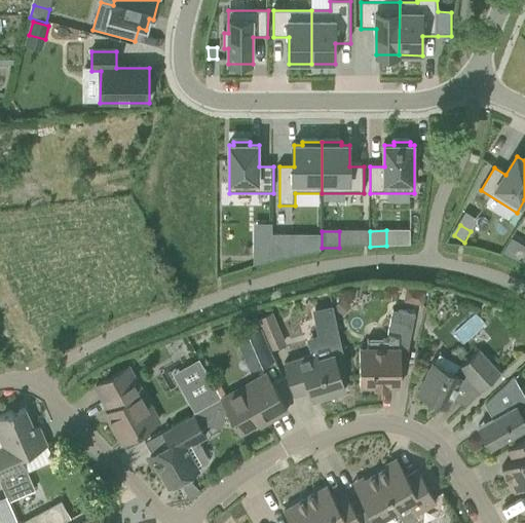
[(287,235),(273,235),(273,261),(287,258),(287,235)]
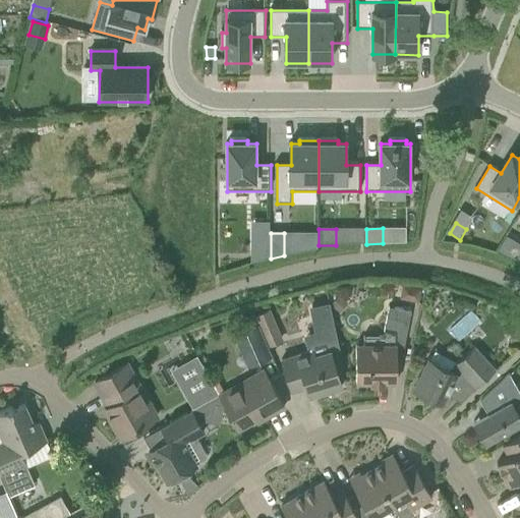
[(271,259),(271,243),(253,243),(253,265),(271,259)]
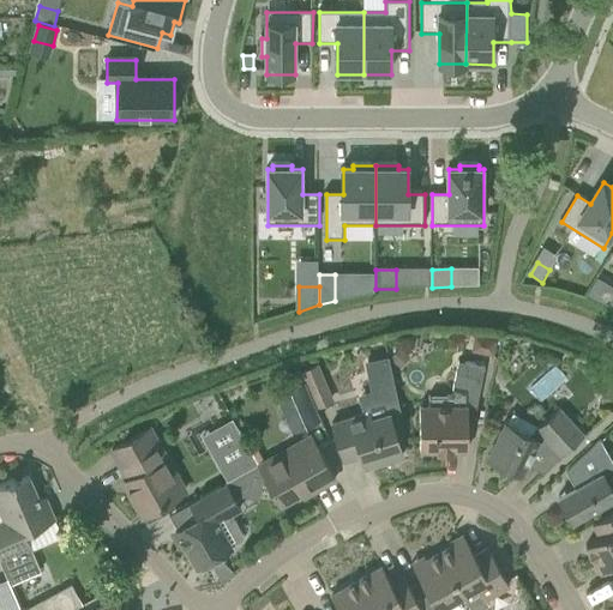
[(402,372),(412,360),(401,350),(390,362),(402,372)]
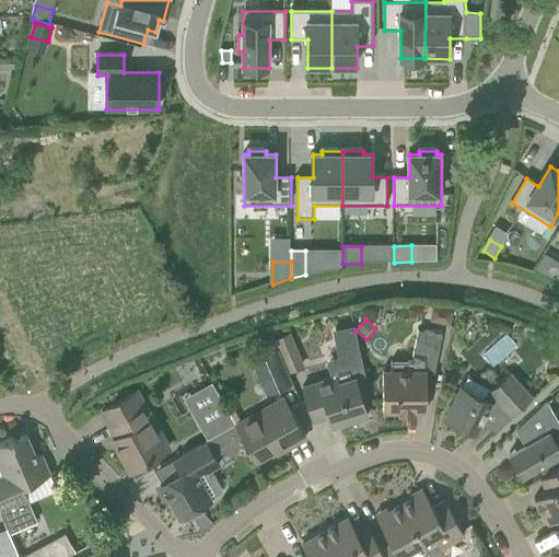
[(400,413),(400,417),(414,417),(414,413),(428,413),(428,376),(435,376),(443,336),(419,332),(412,363),(408,363),(408,373),(384,373),(384,413),(400,413)]
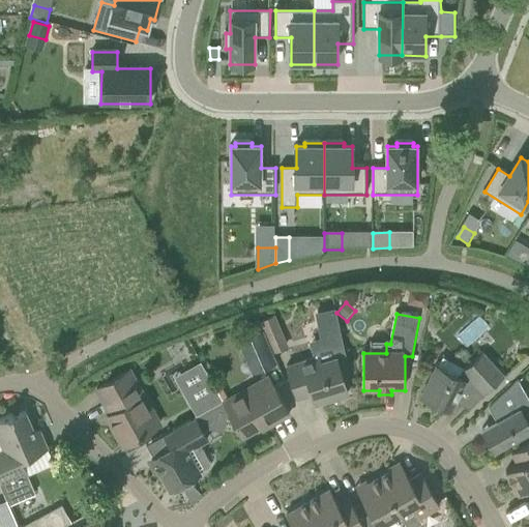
[(275,316),(261,321),(274,353),(288,348),(275,316)]
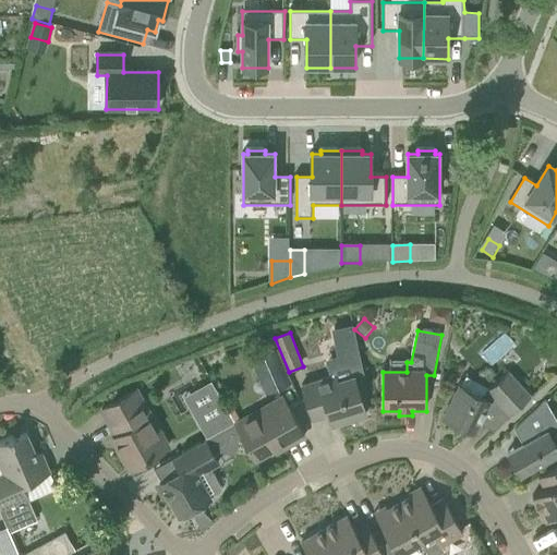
[(276,349),(259,357),(273,384),(289,376),(276,349)]
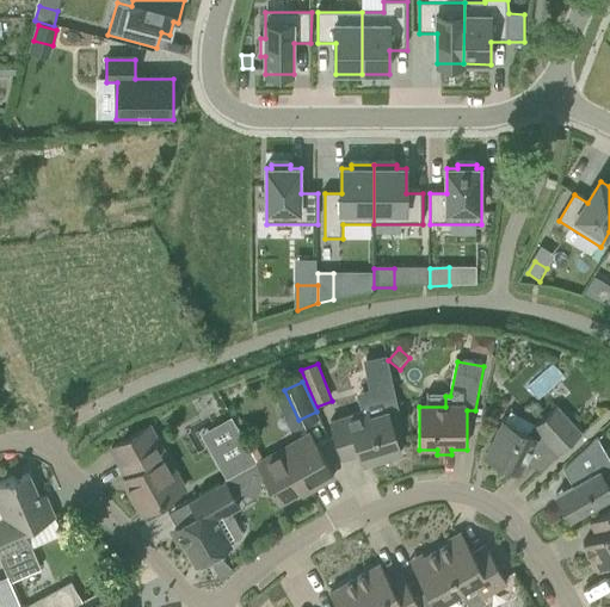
[(528,435),(504,423),(487,458),(521,475),(537,440),(541,437),(559,457),(583,435),(558,408),(528,435)]
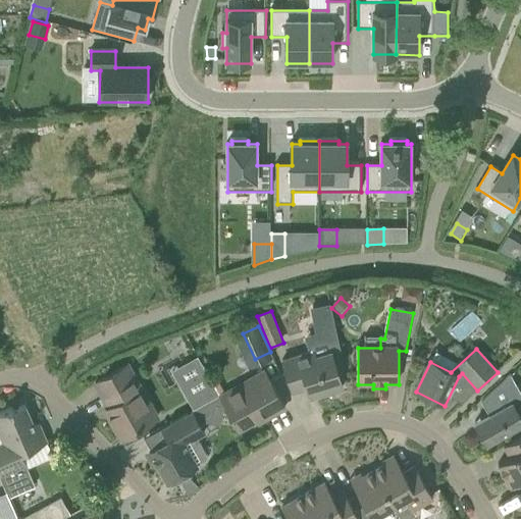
[(318,399),(344,391),(331,353),(315,358),(314,353),(283,362),(294,396),(315,388),(318,399)]
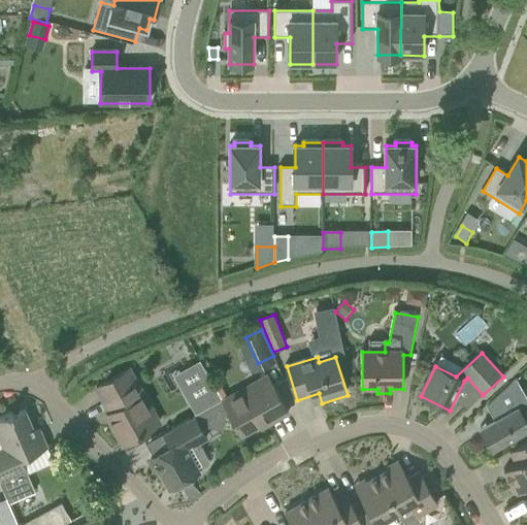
[(130,371),(97,389),(111,414),(107,416),(125,446),(157,427),(142,401),(146,400),(130,371)]
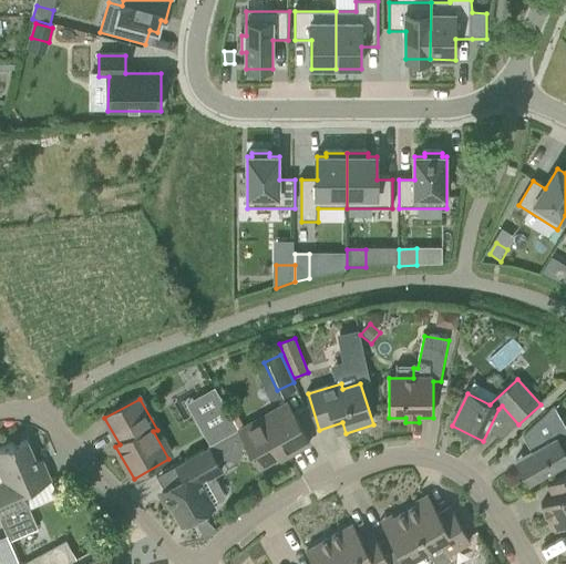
[(243,432),(243,431),(239,432),(260,469),(287,454),(289,458),(311,445),(288,406),(266,418),(269,423),(245,438),(242,432),(243,432)]
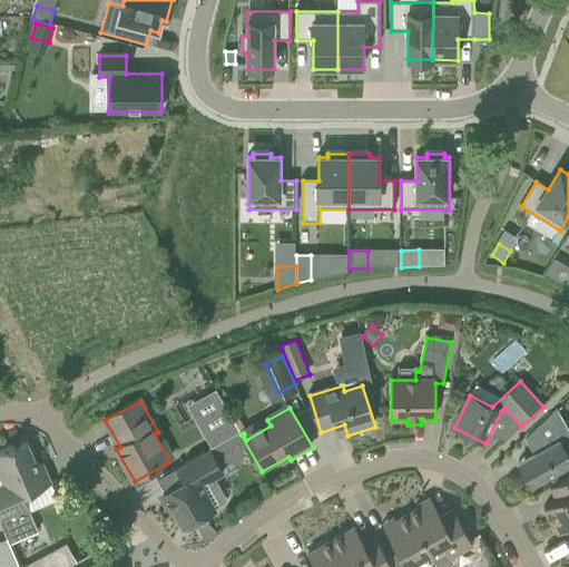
[(527,441),(535,456),(519,465),(532,488),(568,467),(568,430),(558,411),(527,441)]
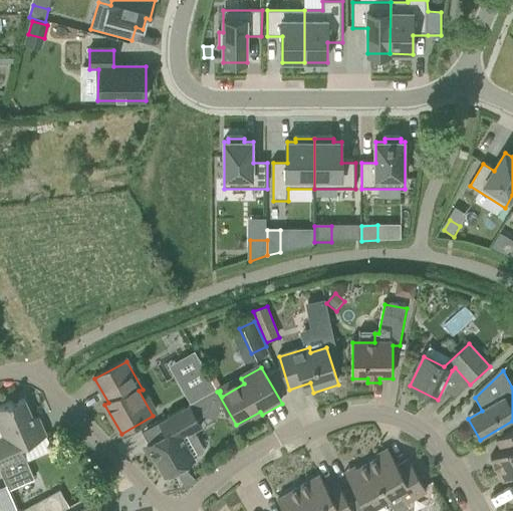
[(0,409),(0,429),(4,438),(0,439),(0,470),(9,491),(35,480),(21,448),(47,437),(39,420),(34,422),(25,401),(14,406),(12,404),(0,409)]
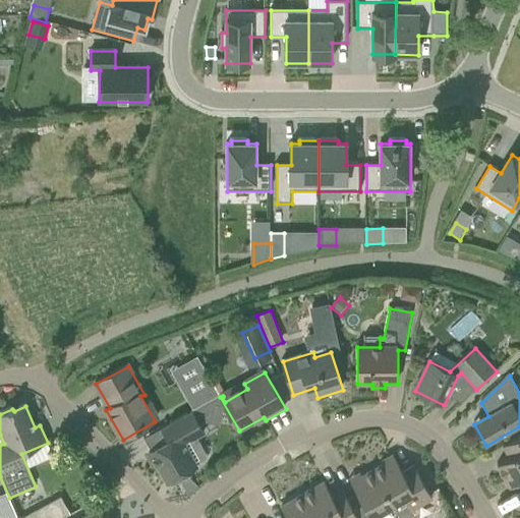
[(197,467),(196,465),(209,458),(197,439),(205,435),(192,412),(162,429),(169,442),(150,452),(168,484),(197,467)]
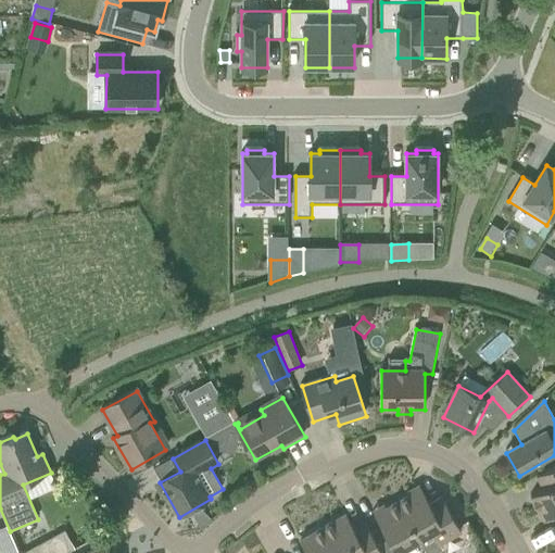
[(554,468),(538,478),(544,490),(531,497),(545,520),(554,515),(554,468)]
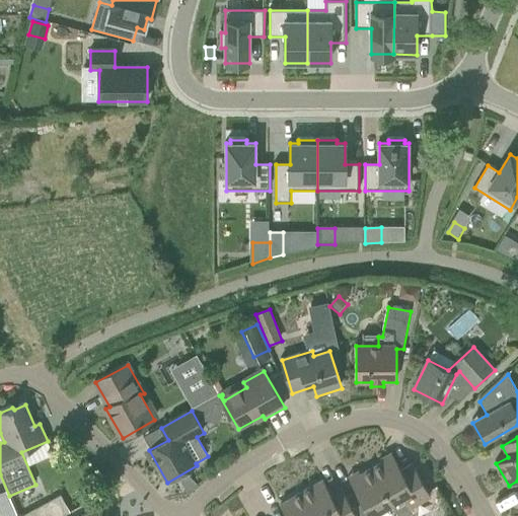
[(393,457),(372,469),(392,504),(398,515),(411,515),(414,514),(411,509),(431,498),(413,466),(401,472),(393,457)]
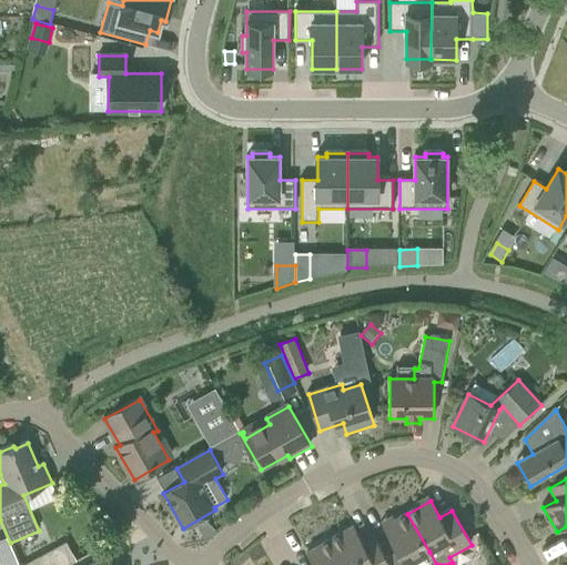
[(408,564),(429,552),(407,514),(384,527),(405,564),(408,564)]
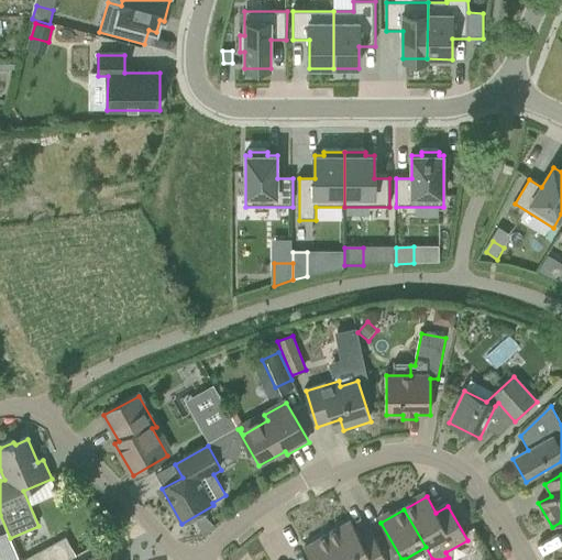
[(351,523),(328,536),(341,559),(386,559),(376,541),(365,548),(351,523)]
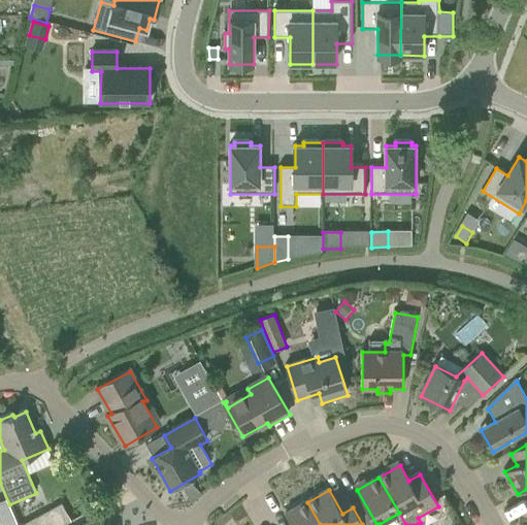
[(320,524),(307,502),(286,515),(291,524),(320,524)]
